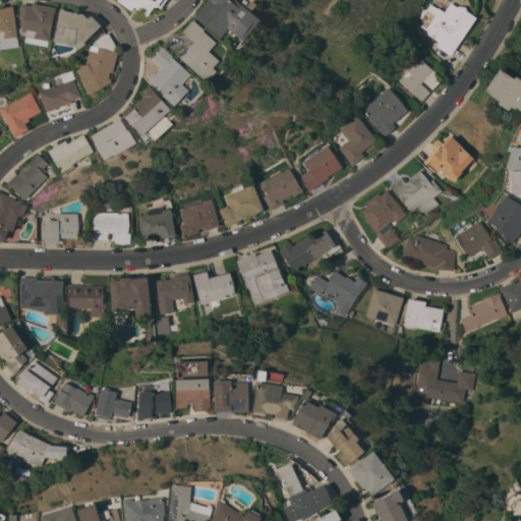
[(165,0),(159,8),(157,5),(155,7),(154,6),(146,16),(133,6),(130,10),(116,0),(165,0)]
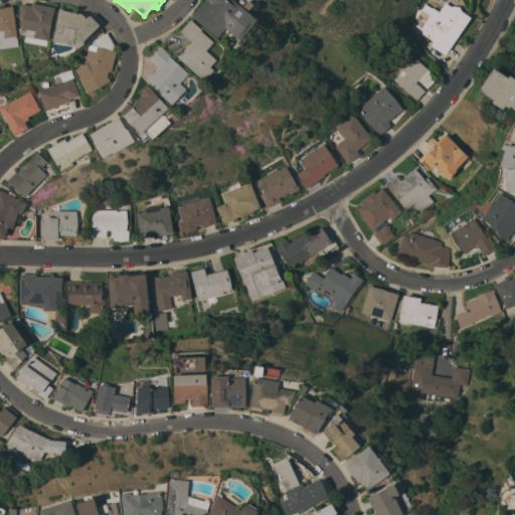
[(191,17),(205,0),(230,0),(255,20),(238,41),(224,29),(216,38),(191,17)]
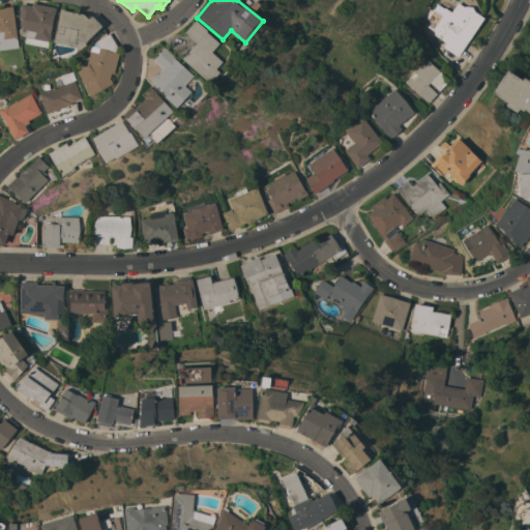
[(255,0),(260,4),(254,10),(248,6),(255,0)]
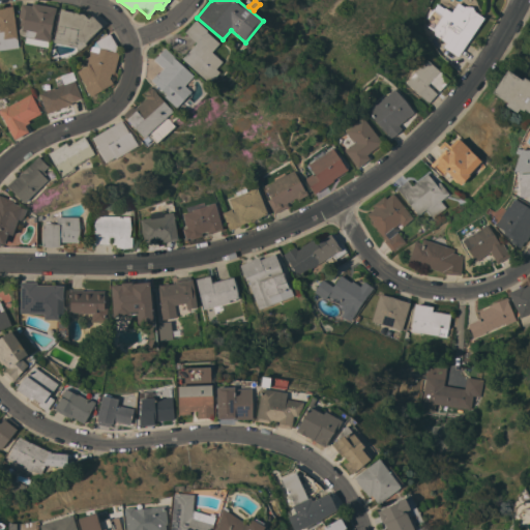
[(24,42),(25,36),(22,35),(21,35),(20,34),(19,29),(20,28),(21,28),(21,27),(22,27),(22,26),(19,25),(21,19),(18,19),(21,3),(31,5),(32,3),(56,7),(55,15),(53,15),(50,34),(51,34),(50,41),(48,41),(47,47),(24,42)]
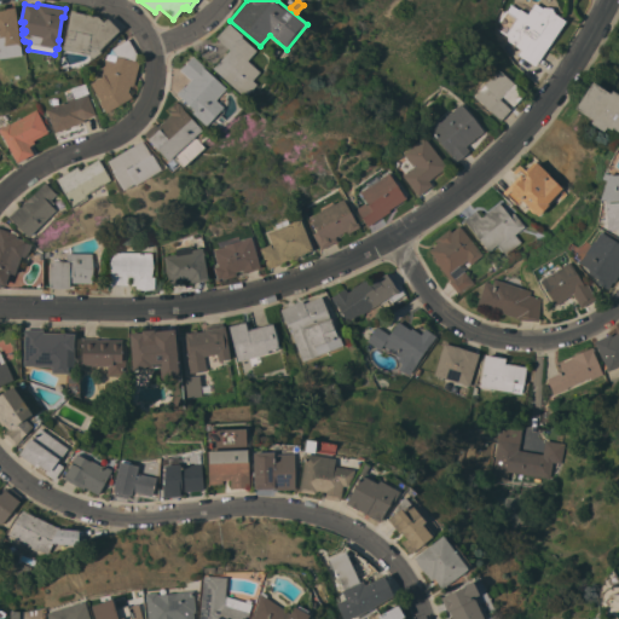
[(22,56),(0,58),(0,9),(15,7),(22,56)]
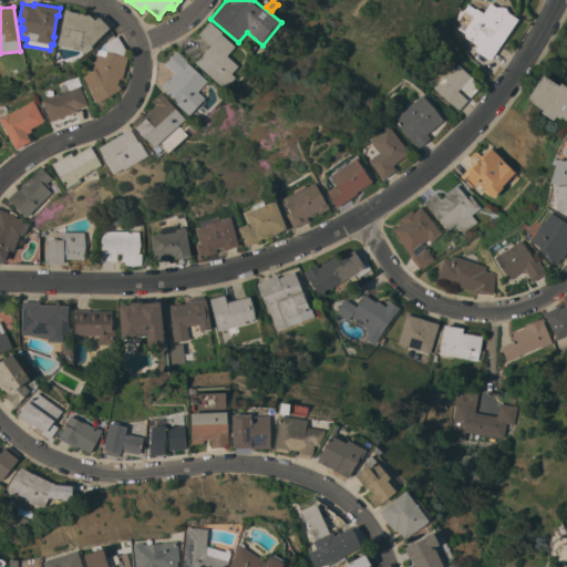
[(490,60),(474,50),(477,45),(465,38),(464,29),(465,27),(462,24),(470,13),(472,14),(476,8),(483,13),(487,7),(494,11),(497,7),(505,7),(507,12),(517,19),(490,60)]
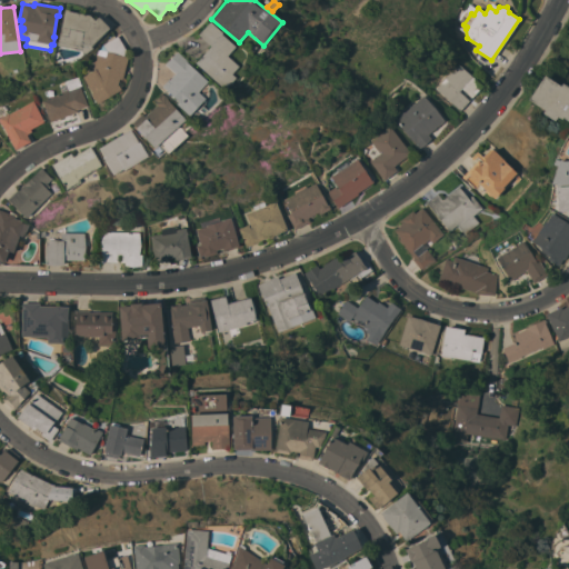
[(89,15),(95,20),(98,17),(109,28),(91,46),(92,48),(82,55),(81,50),(57,45),(57,41),(58,41),(65,10),(89,15)]
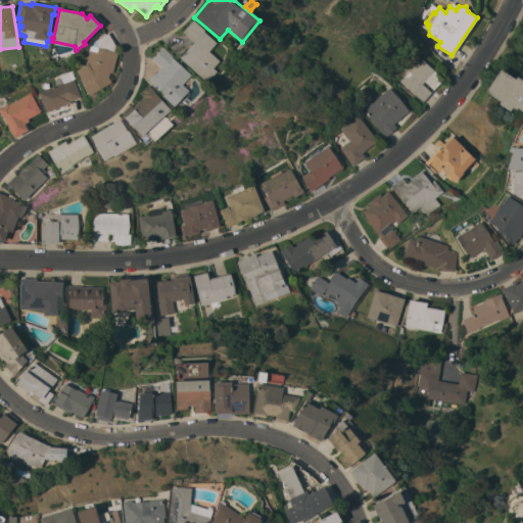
[(193,42),(182,32),(193,19),(204,30),(203,31),(216,43),(208,51),(219,60),(212,67),(216,70),(206,82),(180,57),(193,42)]
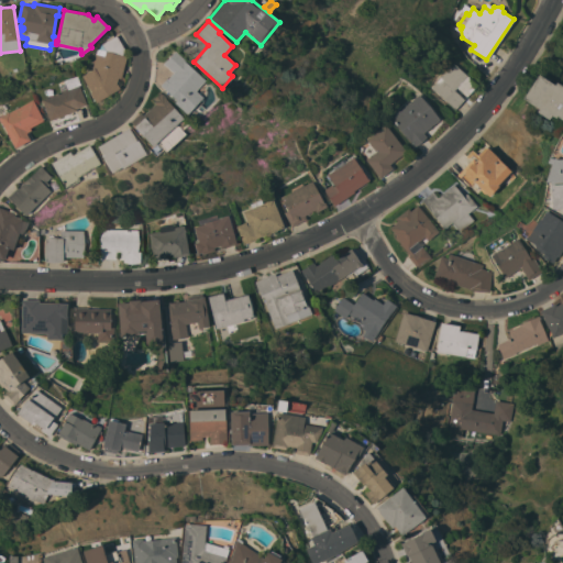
[(96,102),(89,91),(90,91),(81,76),(91,69),(97,48),(99,48),(100,44),(116,35),(124,48),(122,55),(127,56),(120,78),(118,78),(117,79),(119,83),(117,84),(120,88),(96,102)]
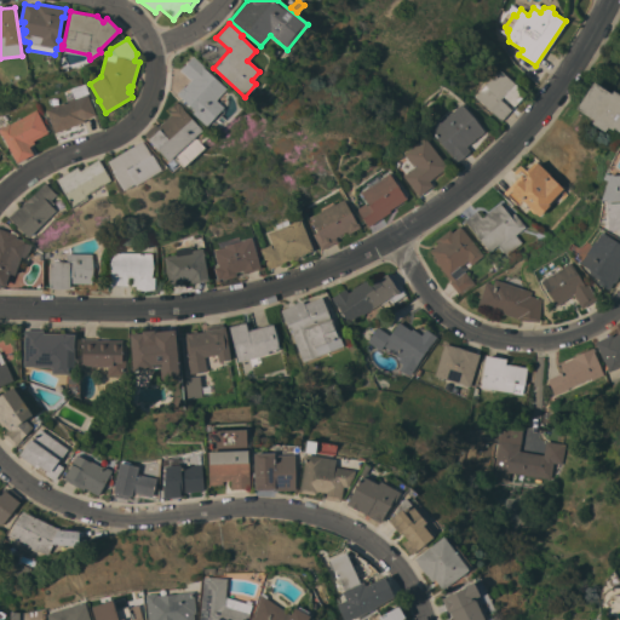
[(206,126),(191,113),(194,110),(176,93),(183,86),(184,87),(190,80),(179,70),(191,57),(225,89),(214,99),(223,107),(206,126)]
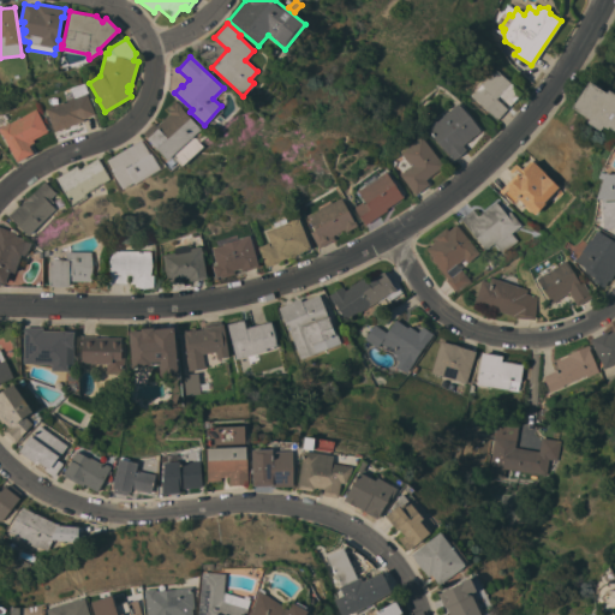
[(495,69),(521,93),(509,106),(499,95),(496,99),(507,108),(496,119),(471,95),(495,69)]
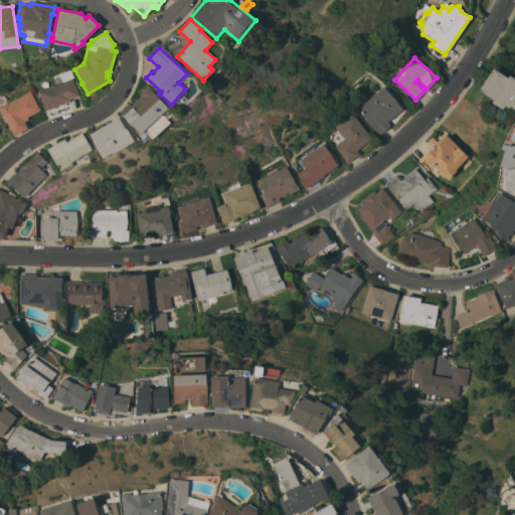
[(491,68),(506,77),(508,74),(514,79),(514,111),(508,106),(507,108),(503,105),(501,109),(490,102),(491,100),(477,90),(491,68)]
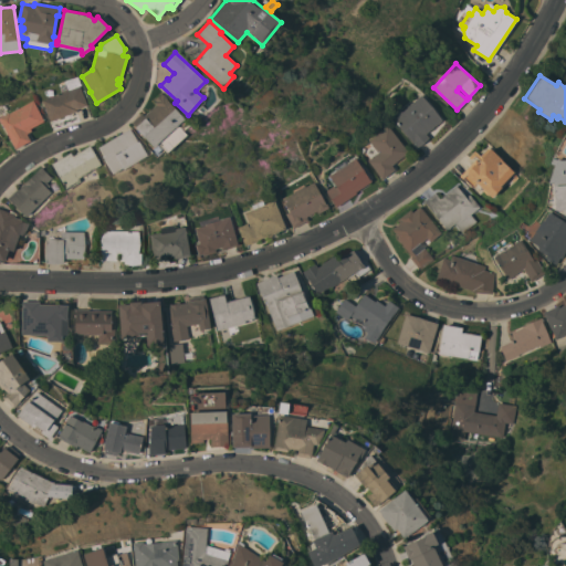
[(50,122),(41,100),(61,93),(59,87),(65,85),(66,88),(67,88),(67,90),(79,85),(86,105),(76,109),(76,111),(50,122)]
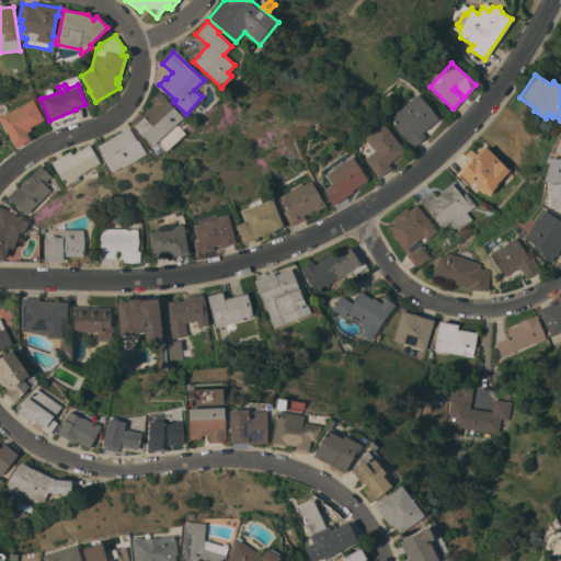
[(129,121),(139,112),(142,115),(155,103),(152,101),(151,99),(159,92),(161,94),(161,93),(164,98),(182,117),(175,123),(185,134),(164,151),(156,141),(151,145),(132,123),(129,121)]
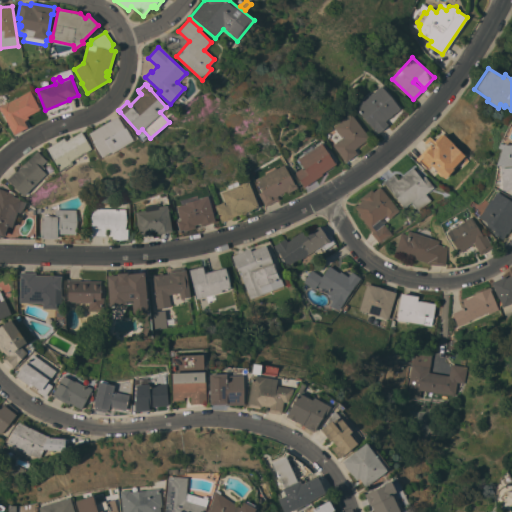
[(380,86),(399,108),(384,121),(387,125),(377,133),(374,129),(355,107),(380,86)]
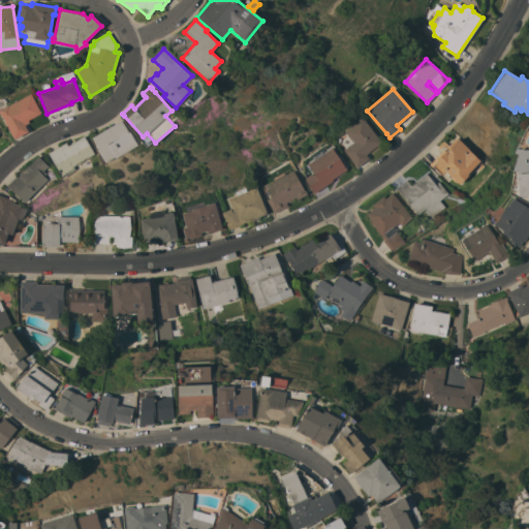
[(0,113),(0,109),(7,105),(30,94),(40,113),(28,120),(29,122),(24,124),(28,131),(13,139),(0,113)]
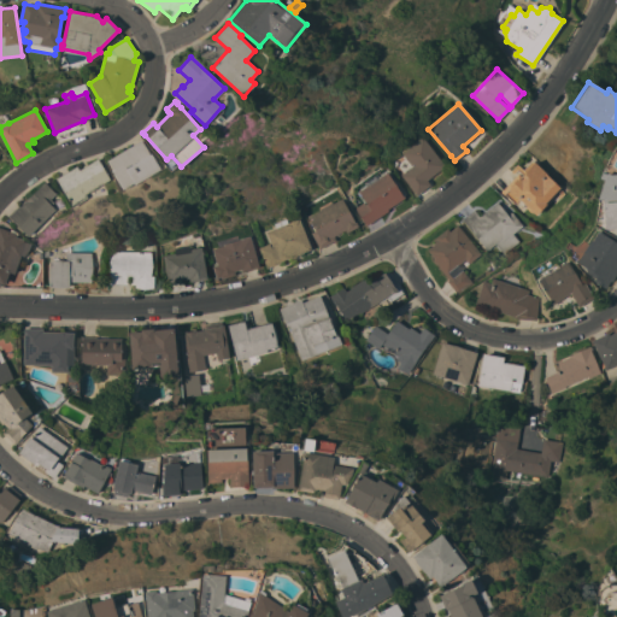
[(445,165),(427,180),(430,184),(416,195),(400,175),(412,166),(401,152),(422,136),(445,165)]
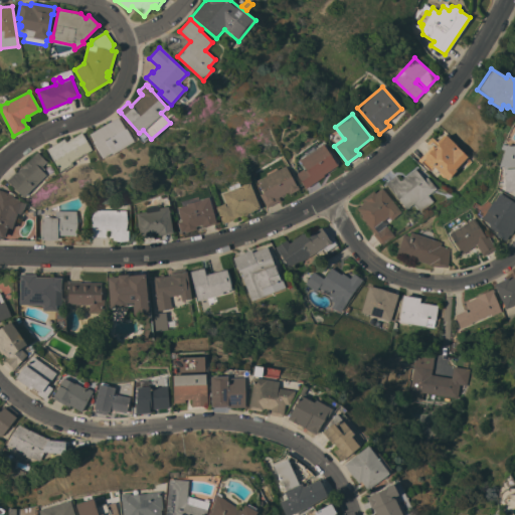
[(118,117),(125,129),(126,128),(133,141),(113,153),(112,152),(102,157),(93,143),(94,142),(90,134),(118,117)]
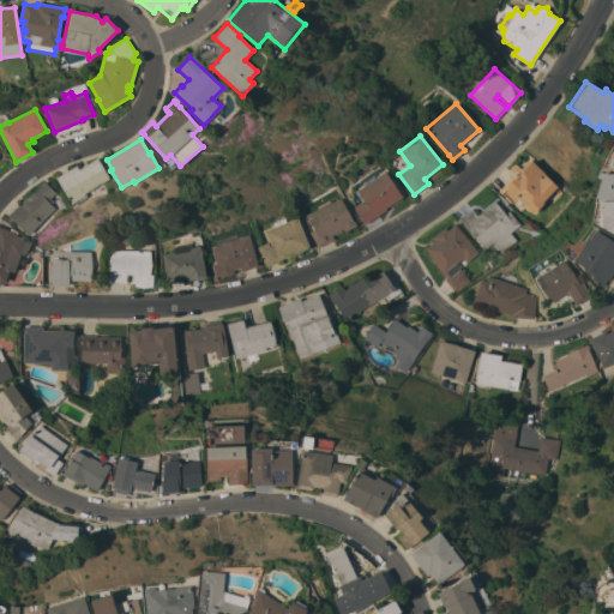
[(85,193),(86,197),(72,206),(55,178),(77,167),(78,169),(97,160),(109,179),(85,193)]
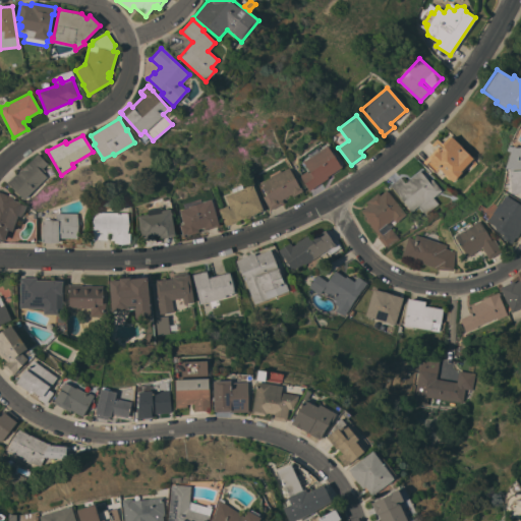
[(438,147),(440,149),(443,145),(442,143),(449,135),(450,137),(451,136),(462,148),(461,148),(472,158),(465,165),(465,167),(452,181),(438,168),(435,171),(425,164),(422,162),(438,147)]
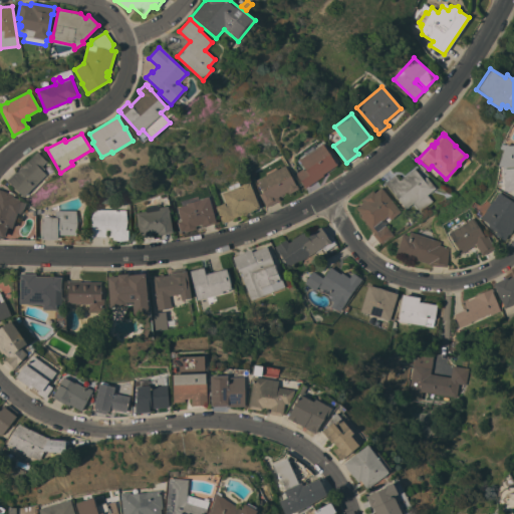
[(322,174),(323,176),(305,188),(295,173),(303,168),(298,159),(305,155),(303,152),(312,146),(314,149),(322,143),(333,161),(334,161),(336,165),(322,174)]
